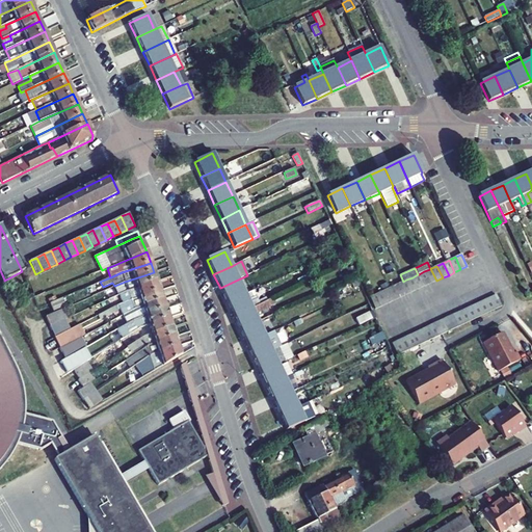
[(430,284),(436,281),(430,268),(430,269),(424,271),(430,284)]
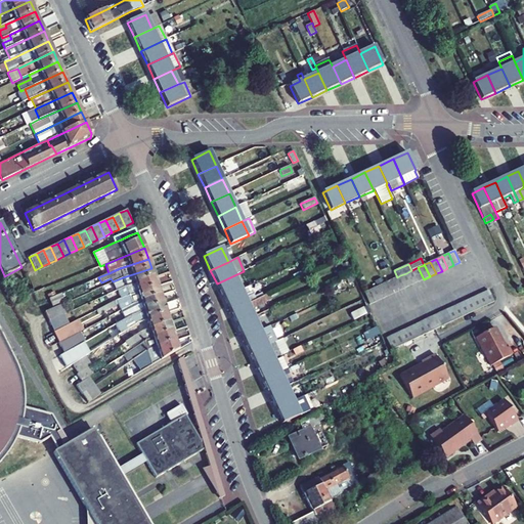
[(418,282),(424,279),(418,267),(412,270),(418,282)]
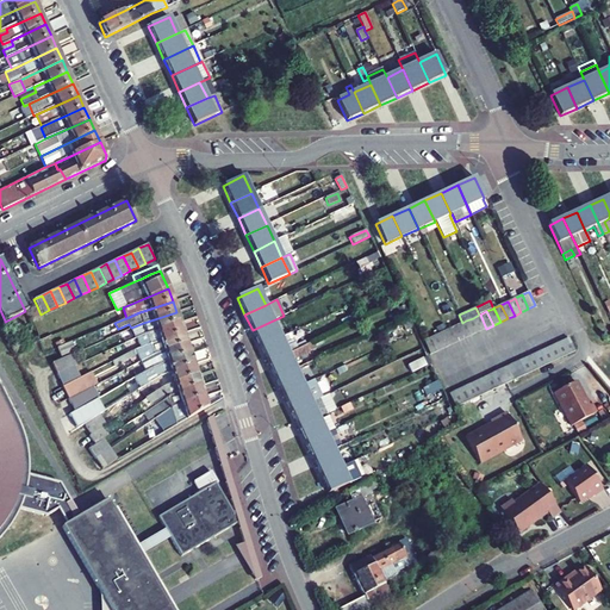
[(36,327),(44,323),(39,312),(31,316),(36,327)]
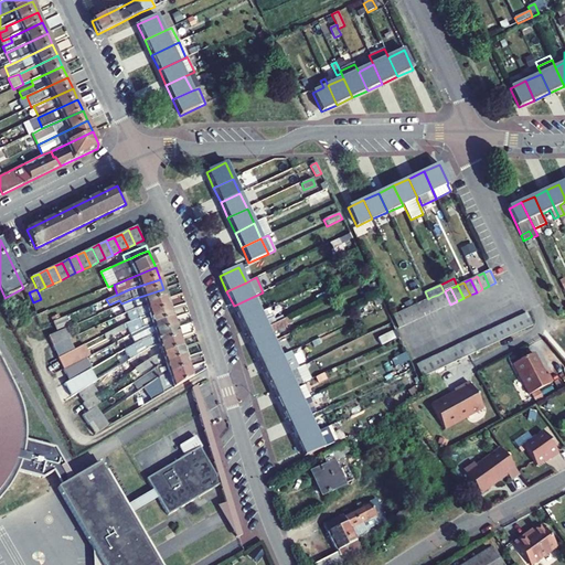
[(136,309),(167,299),(163,289),(132,299),(121,304),(125,313),(127,313),(136,309)]
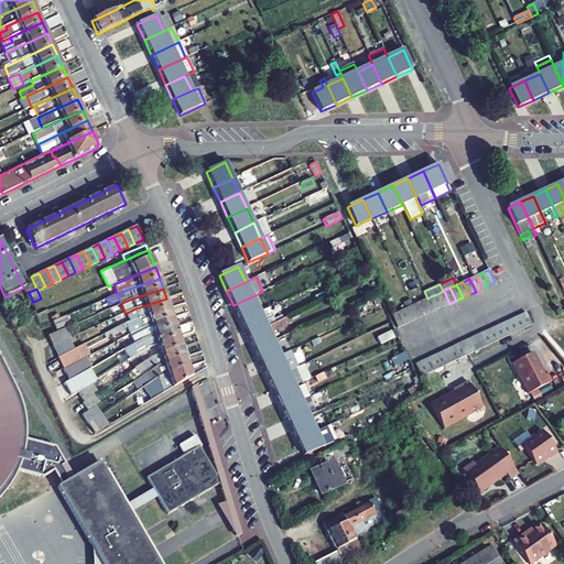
[(424,300),(427,299),(424,291),(423,289),(412,294),(416,304),(418,303),(424,300)]
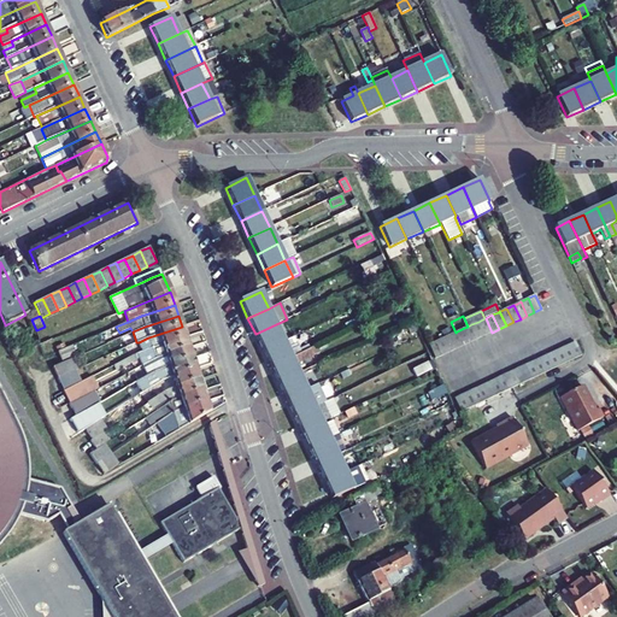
[(485,335),(492,333),(486,318),(485,318),(479,322),(485,335)]
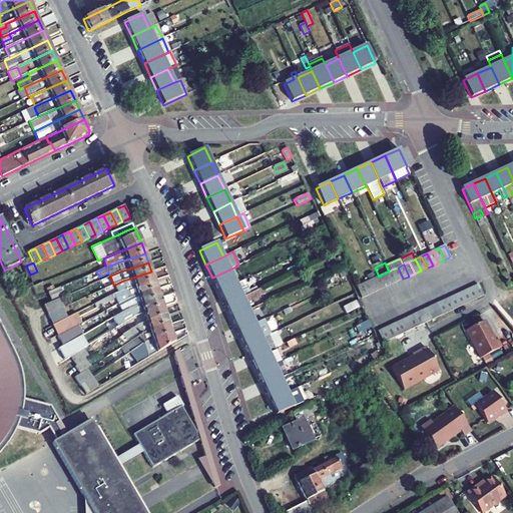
[(347,276),(343,268),(337,271),(341,279),(347,276)]
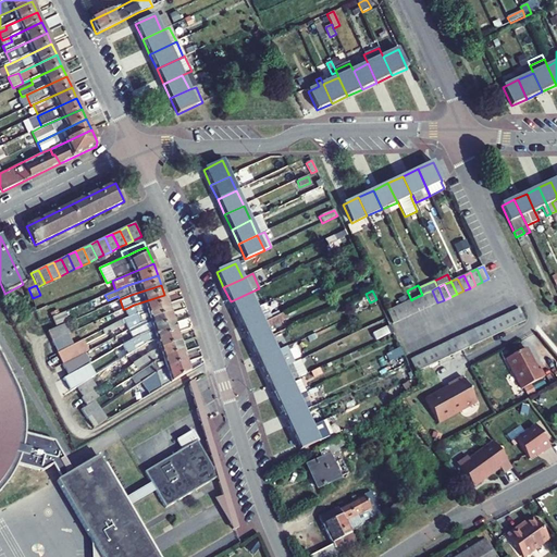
[(431,306),(437,302),(432,291),(425,293),(431,306)]
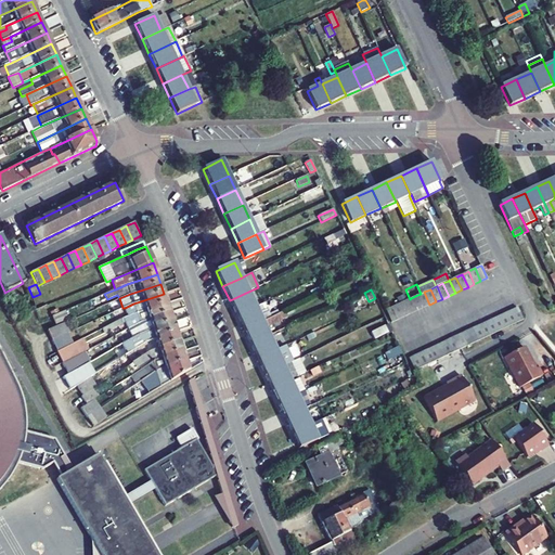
[(230,300),(236,315),(255,307),(248,292),(230,300)]
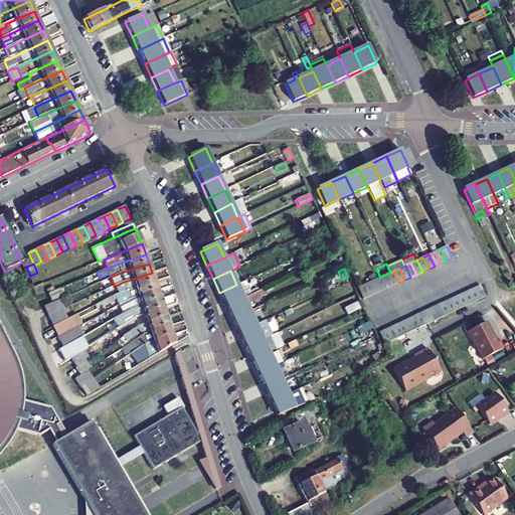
[(392,286),(398,283),(393,271),(390,273),(387,274),(392,286)]
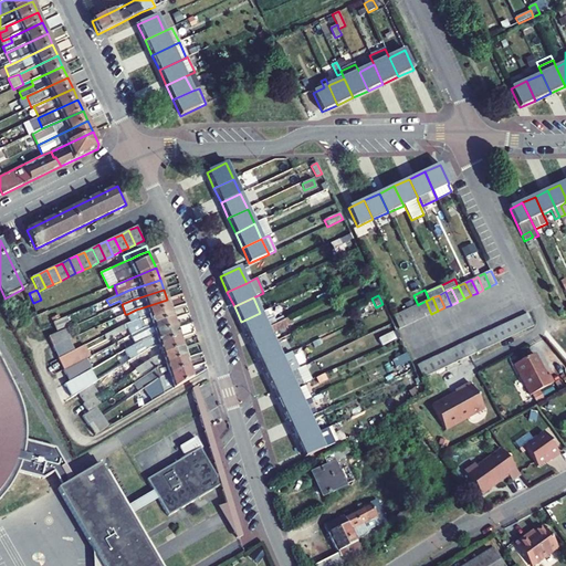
[(33,303),(39,313),(46,310),(41,300),(33,303)]
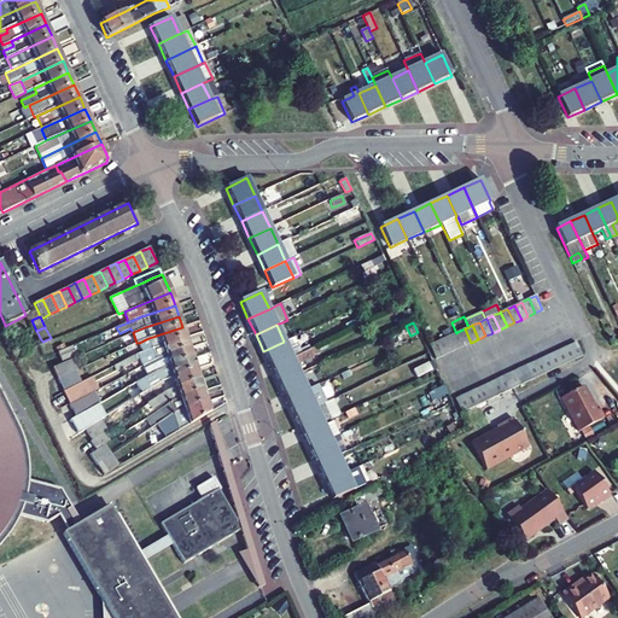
[(152,349),(186,338),(182,327),(149,338),(139,343),(143,353),(152,349)]
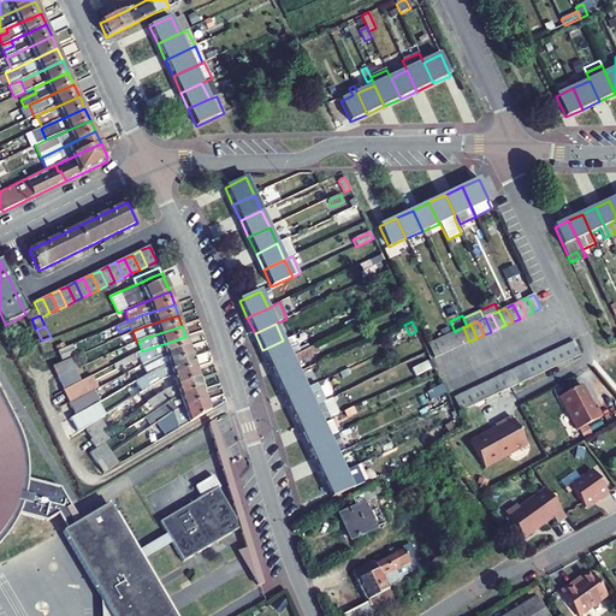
[(463,345),(469,342),(463,327),(456,331),(463,345)]
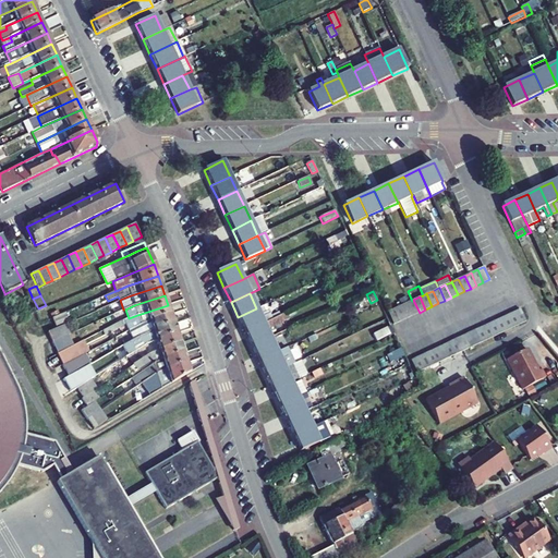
[(413,315),(420,313),(413,300),(412,301),(408,302),(407,303),(413,315)]
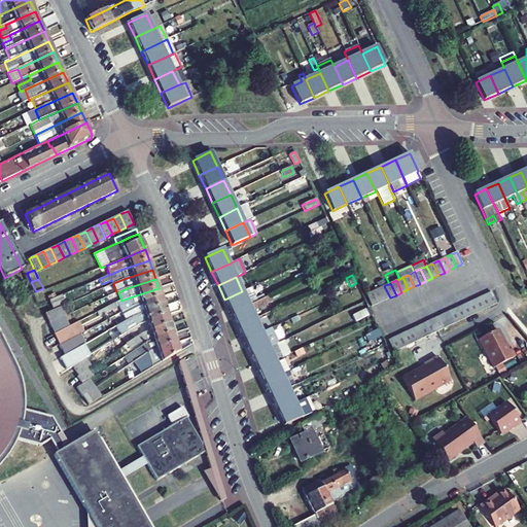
[(384,301),(390,297),(384,286),(378,288),(384,301)]
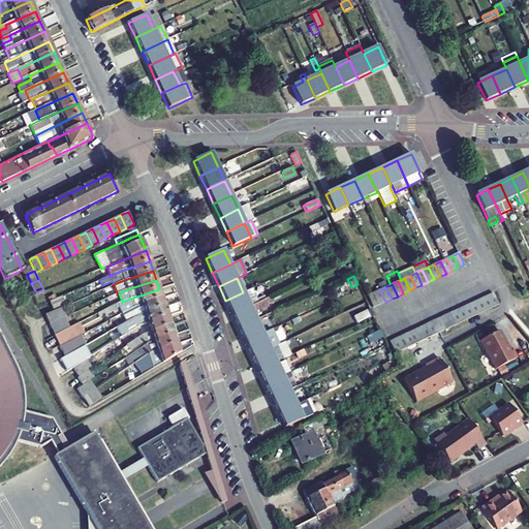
[(231,315),(258,303),(251,288),(243,292),(225,301),(231,315)]
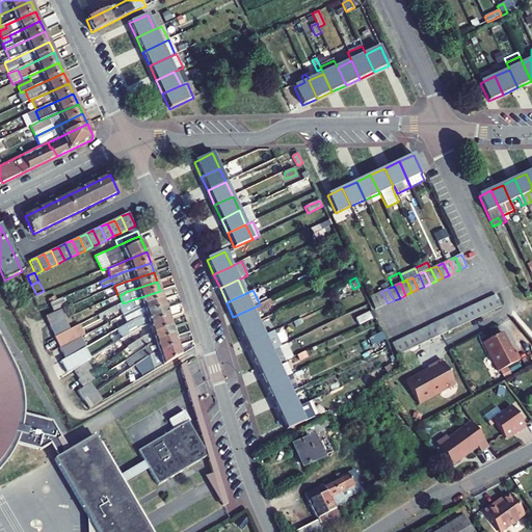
[(120,310),(123,315),(133,310),(163,299),(160,291),(131,300),(123,303),(115,307),(117,311),(120,310)]
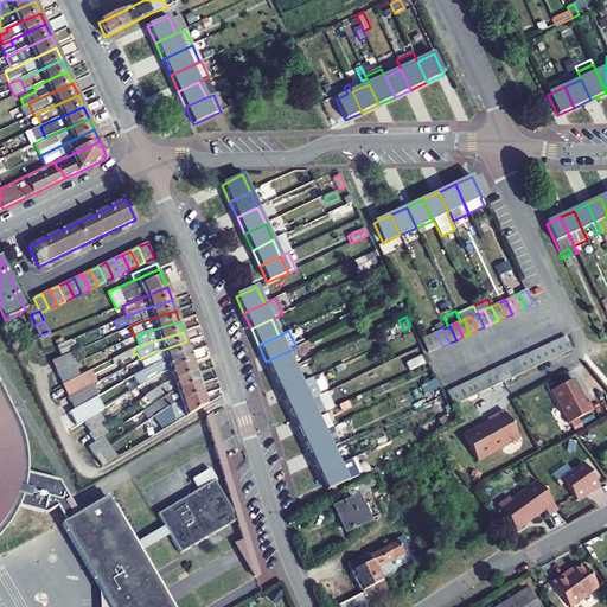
[(435,350),(442,346),(435,332),(428,336),(435,350)]
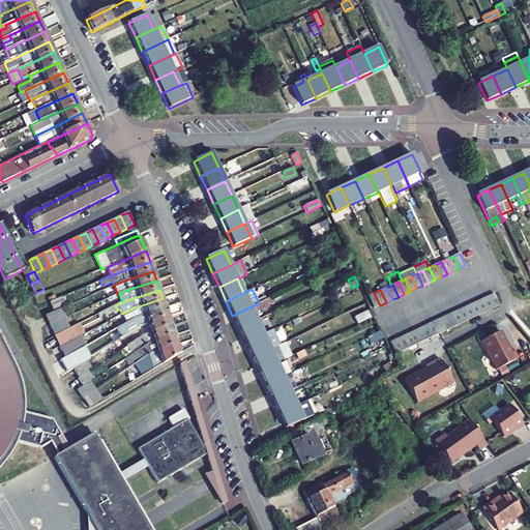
[(374,308),(380,305),(374,293),(367,296),(374,308)]
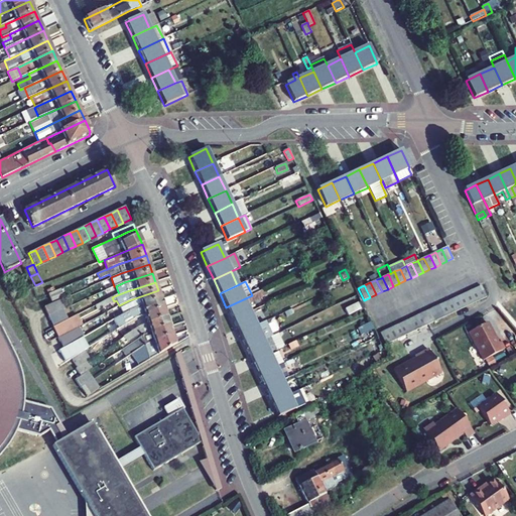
[(481,300),(487,297),(481,286),(475,288),(481,300)]
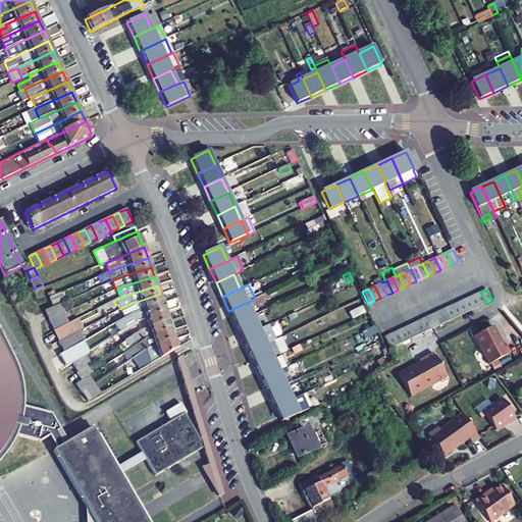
[(480,307),(486,304),(480,292),(474,295),(480,307)]
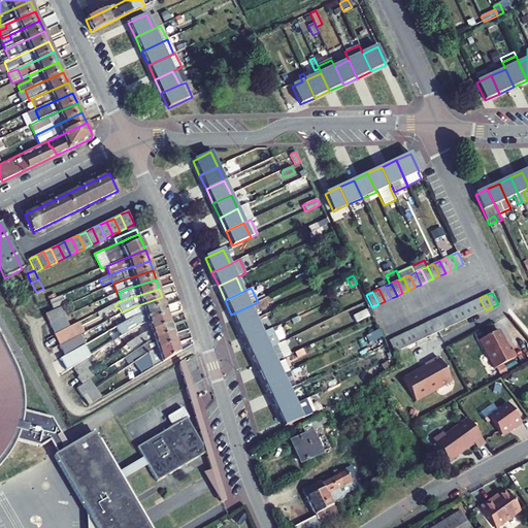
[(53,309),(65,303),(62,296),(50,301),(53,309)]
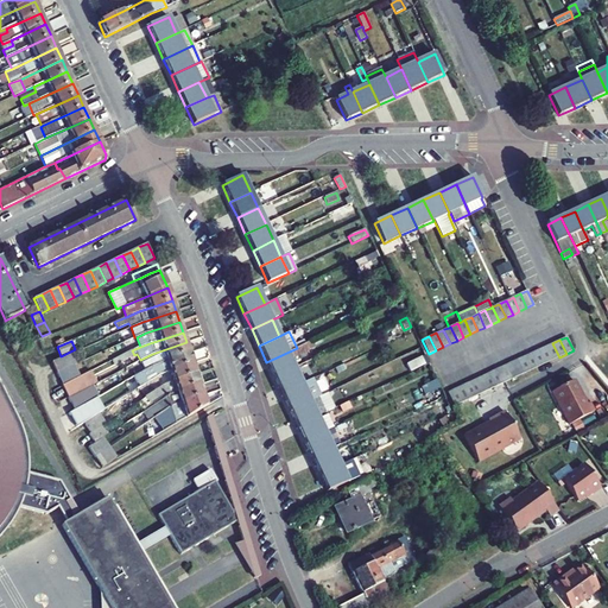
[(140,360),(146,371),(156,365),(190,353),(187,342),(152,354),(140,360)]
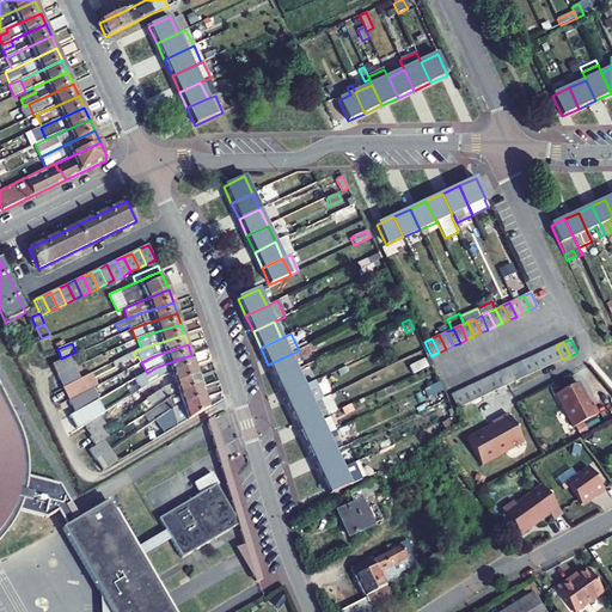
[(268,365),(276,380),(297,371),(293,362),(311,353),(307,346),(299,350),(268,365)]
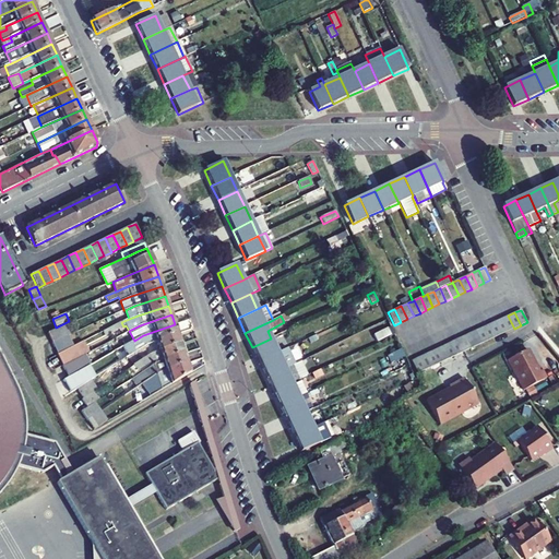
[(508,332),(514,329),(508,316),(501,319),(508,332)]
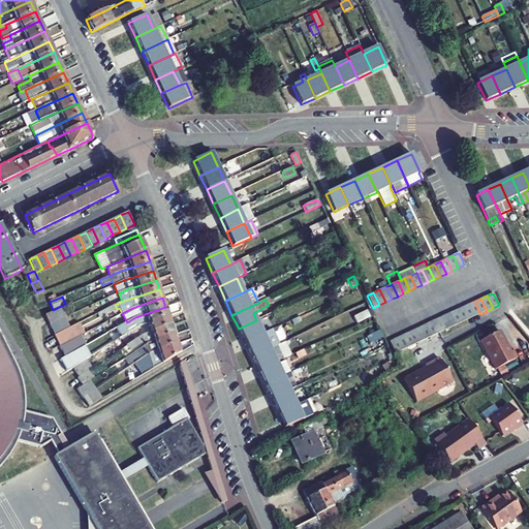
[(474,316),(480,314),(474,302),(469,305),(474,316)]
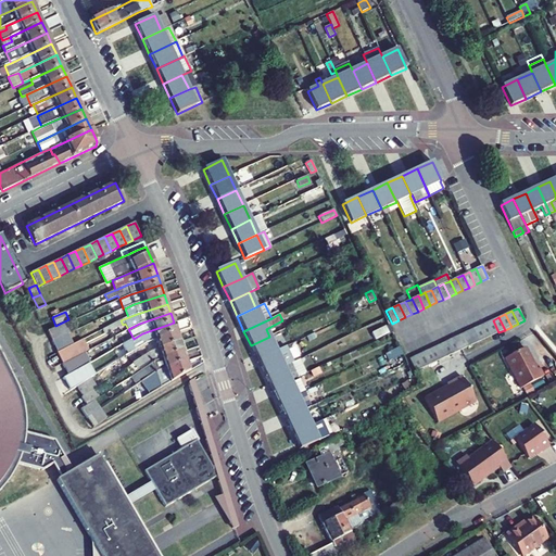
[(102,330),(104,335),(123,325),(121,320),(102,330)]
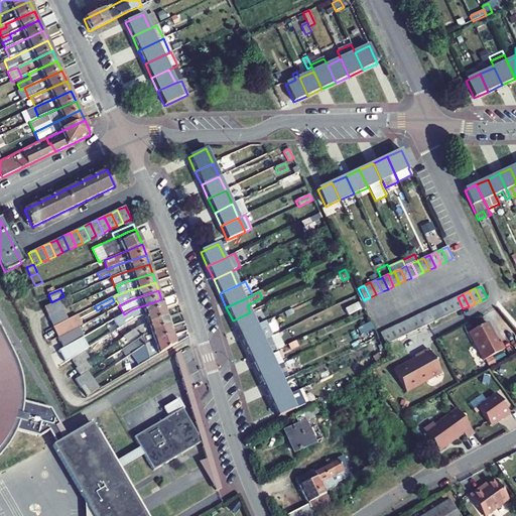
[(457,311),(463,308),(458,297),(452,299),(457,311)]
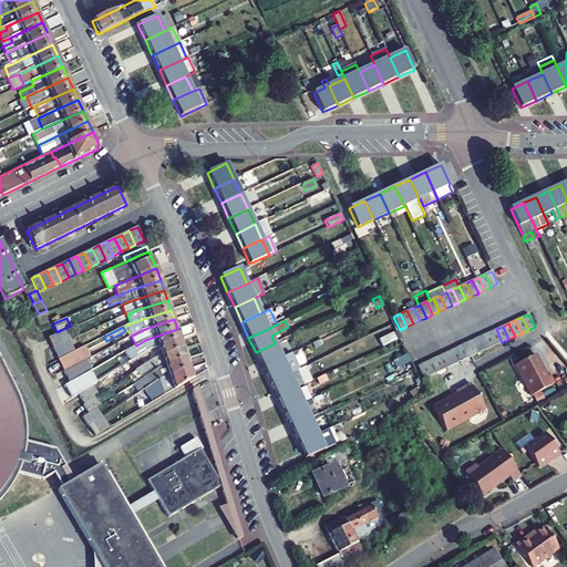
[(125,351),(129,358),(147,347),(148,350),(181,339),(177,329),(145,340),(136,346),(125,351)]
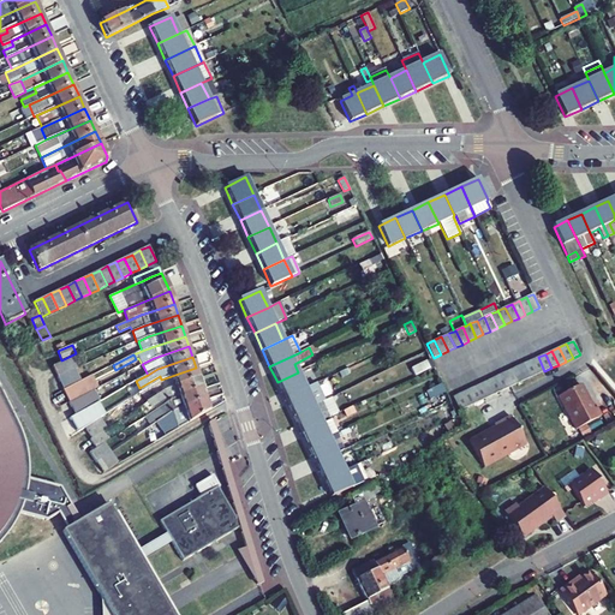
[(537,375),(544,371),(538,357),(531,360),(537,375)]
